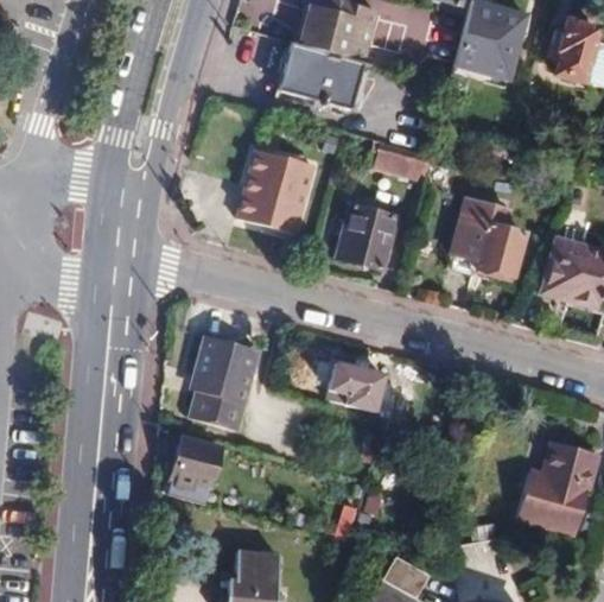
[(298,0),(288,42),(357,59),(373,0),(298,0)]
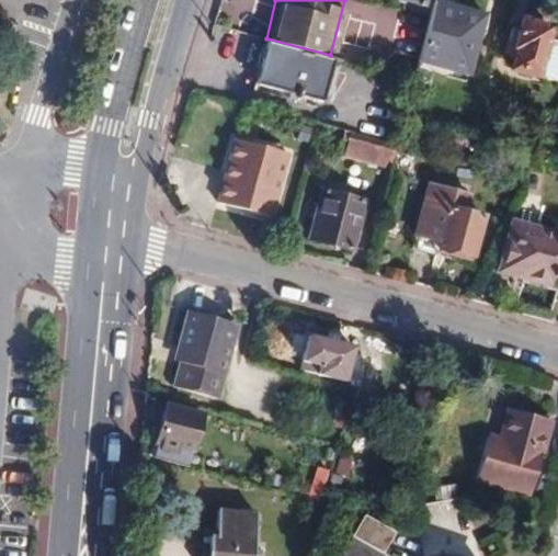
[(486,11),(444,0),(434,0),(423,44),(474,56),(486,11)]
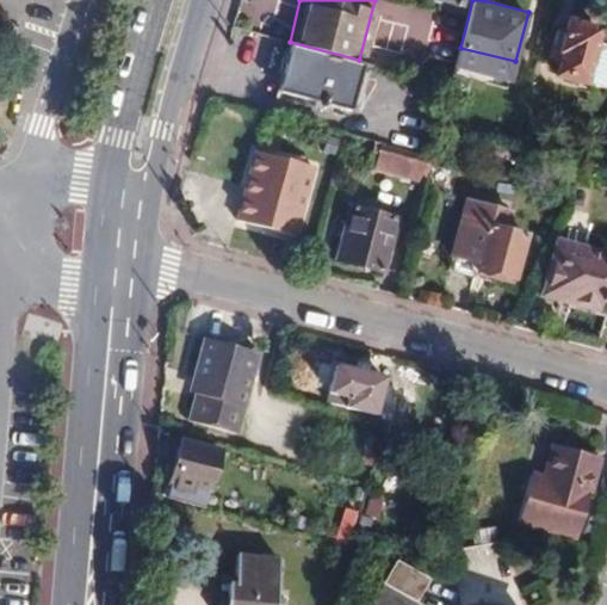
[(599,25),(570,17),(563,47),(553,44),(551,53),(563,55),(561,69),(606,81),(606,39),(596,37),(599,25)]
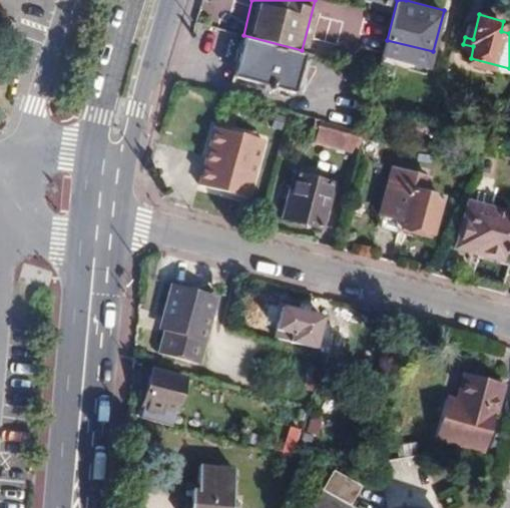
[(292,89),(302,50),(243,35),(234,74),(292,89)]
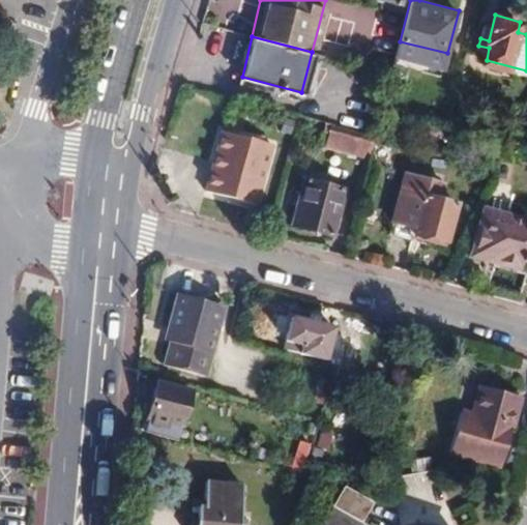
[(361,53),(363,40),(334,37),(333,49),(361,53)]
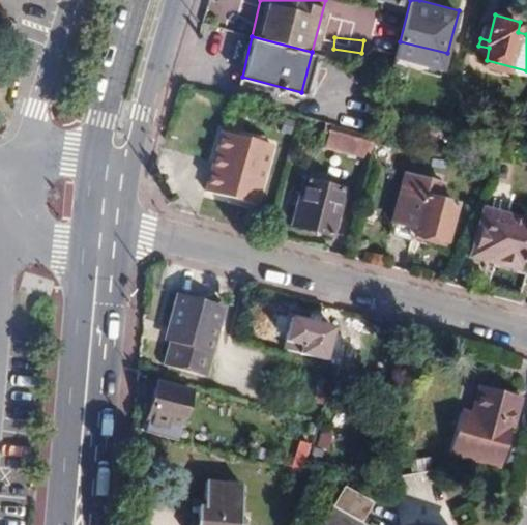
[(404,116),(392,113),(388,129),(399,133),(404,116)]
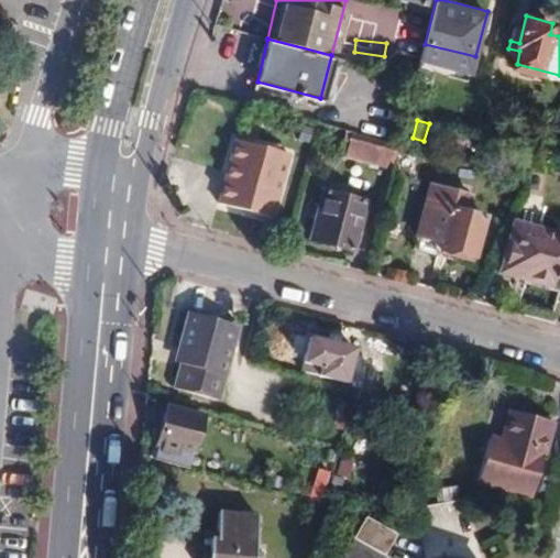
[(291,150),(239,135),(222,199),(273,216),(291,150)]
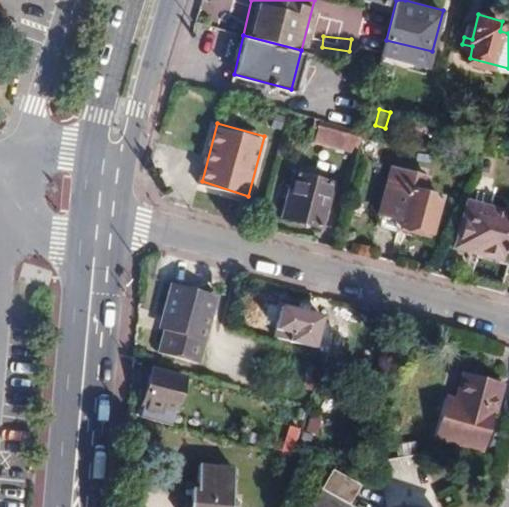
[(339,129),(321,124),(317,139),(336,144),(339,129)]
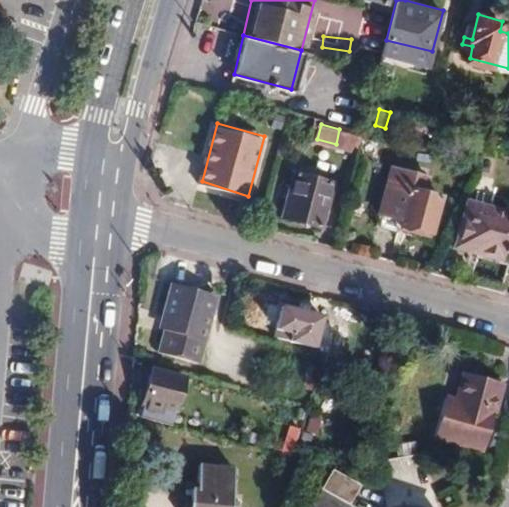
[(426,178),(390,167),(378,213),(399,219),(397,229),(427,238),(440,196),(422,191),(426,178)]
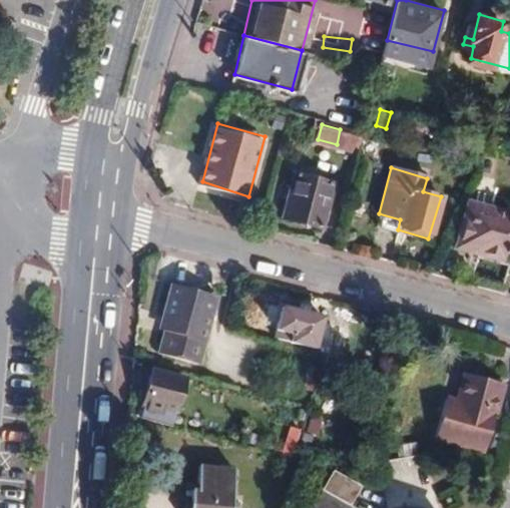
[(334,180),(299,170),(287,213),(324,224),(334,180)]
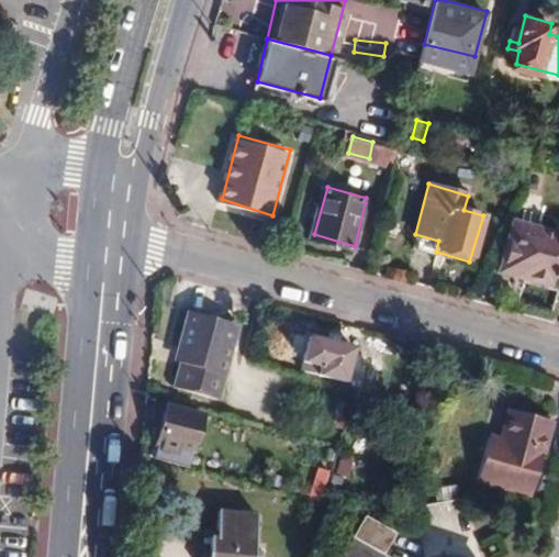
[(527,223),(515,221),(510,238),(505,241),(501,256),(504,260),(502,266),(554,280),(556,273),(558,273),(558,232),(540,227),(540,223),(527,220),(527,223)]
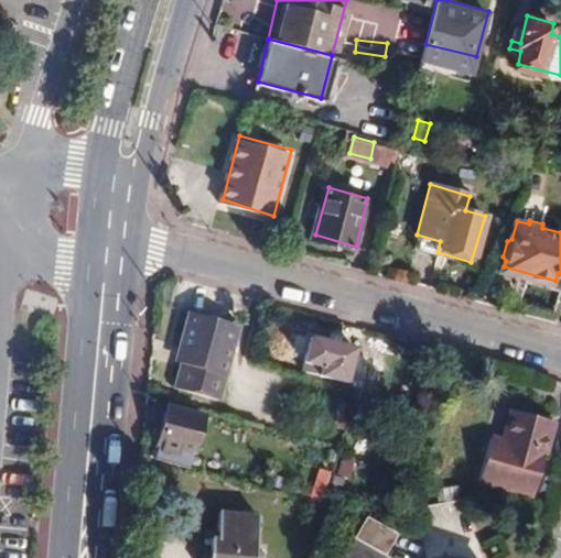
[(504,304),(521,308),(520,303),(519,301),(509,299),(504,304)]
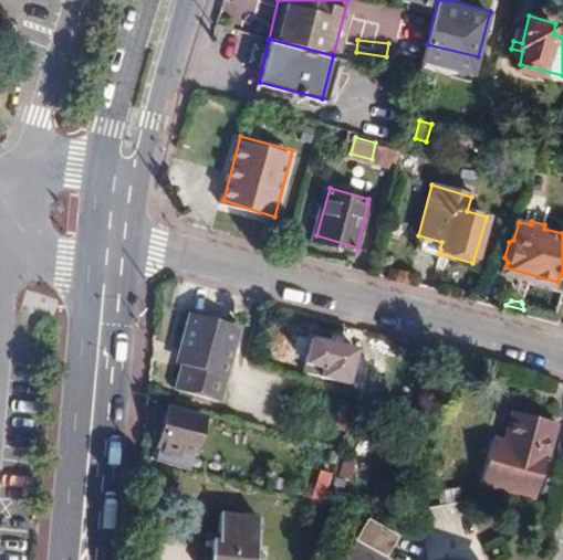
[(186,341),(238,356),(244,327),(194,313),(186,341)]
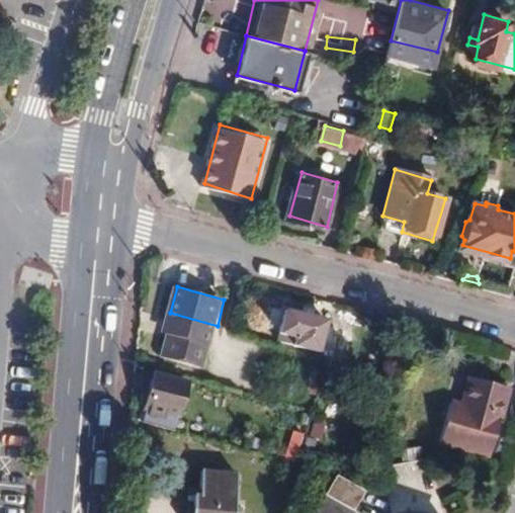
[(302,314),(286,310),(280,331),(295,336),(294,342),(316,349),(321,347),(333,351),(339,327),(326,322),(326,320),(312,316),(313,311),(303,309),(302,314)]
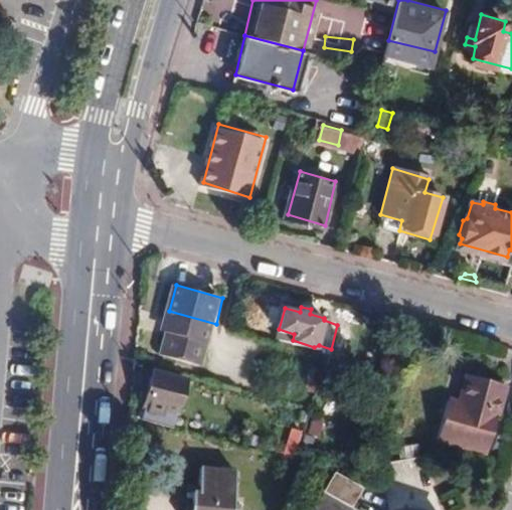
[(205,365),(216,324),(169,311),(167,318),(175,320),(172,333),(167,332),(162,354),(205,365)]
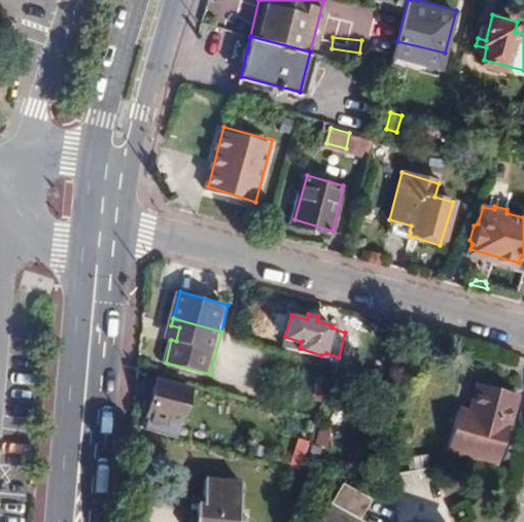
[(190,388),(158,379),(147,418),(165,424),(167,417),(182,421),(190,388)]
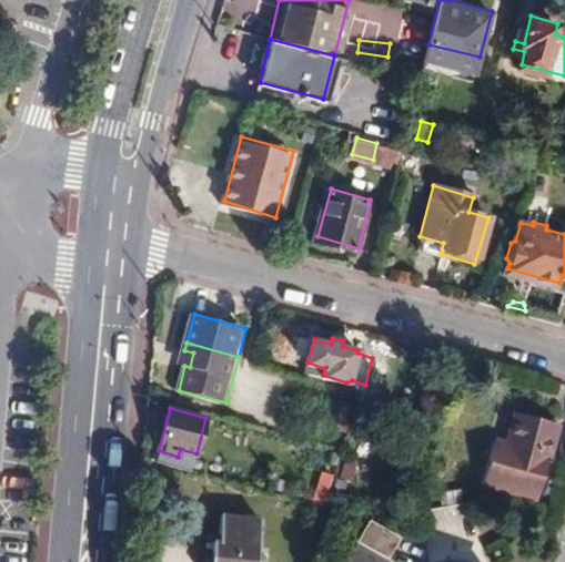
[(541,498),(561,421),(520,409),(511,443),(496,440),(485,482),(541,498)]
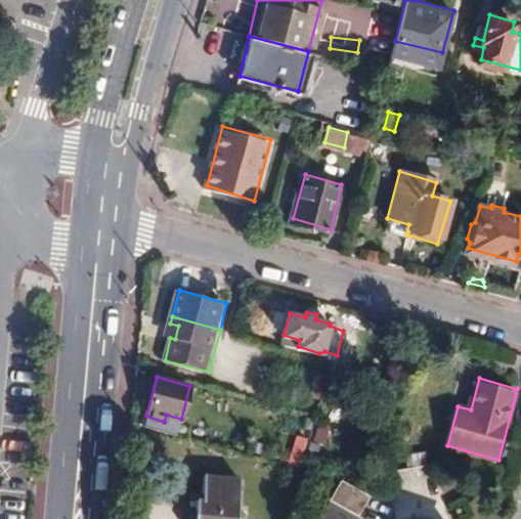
[(297,448),(302,451),(309,437),(303,435),(297,448)]
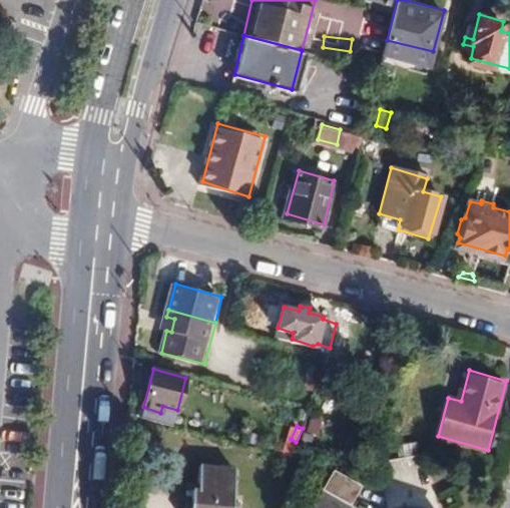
[(232,507),(235,468),(201,465),(200,482),(180,481),(179,496),(185,497),(184,507),(232,507)]
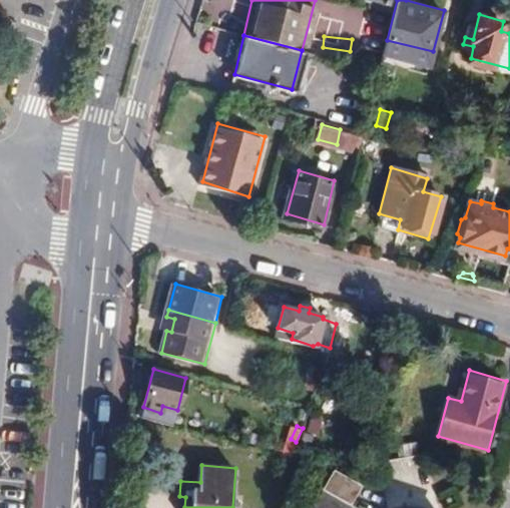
[(335,469),(312,507),(349,507),(363,485),(335,469)]
